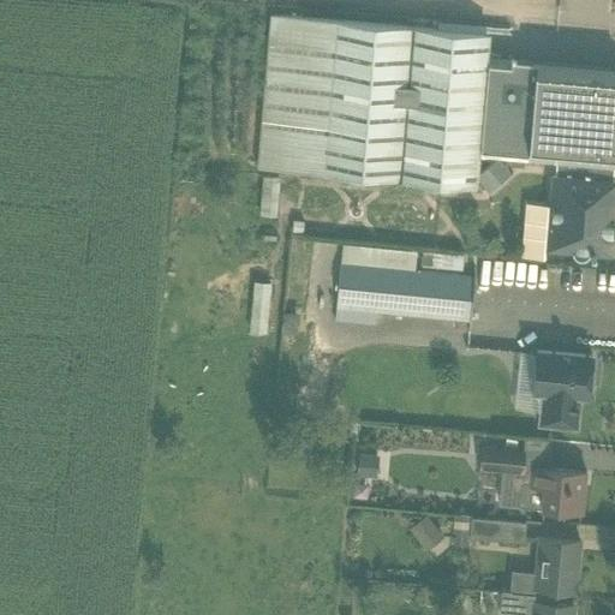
[(478,155),(601,166),(614,167),(614,69),(609,69),(487,57),(488,34),(270,15),(256,168),(475,186),(478,155)]
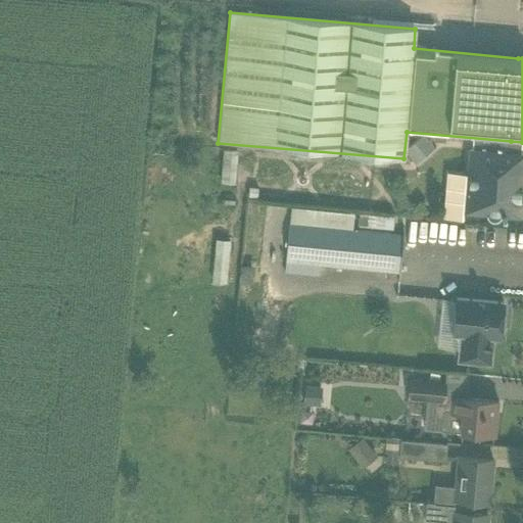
[(423,136),(406,150),(416,161),(433,147),(423,136)]
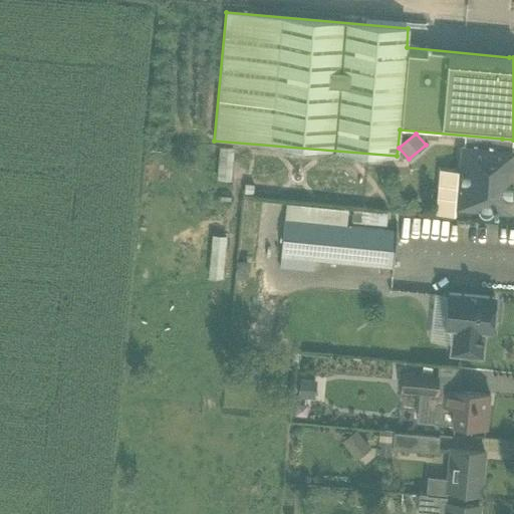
[(219,146),(216,179),(231,180),(233,147),(219,146)]
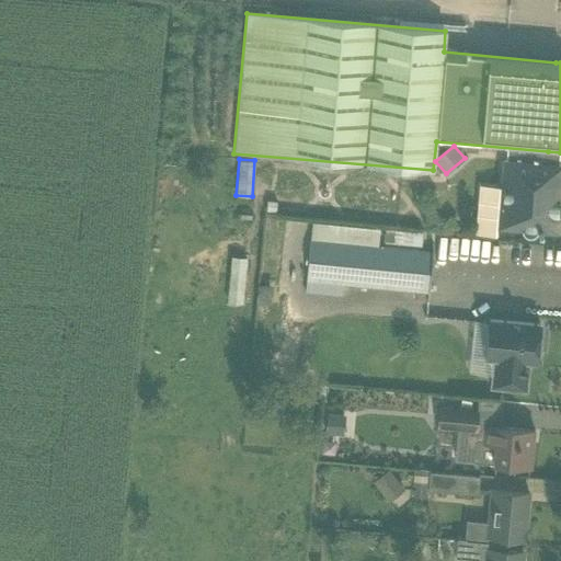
[(495,235),(495,228),(522,230),(522,232),(524,235),(525,236),(528,237),(530,237),(533,236),(534,235),(536,232),(558,233),(559,227),(557,227),(559,197),(554,196),(556,187),(560,189),(560,174),(560,165),(540,164),(502,160),(500,186),(479,184),(474,233),(495,235)]
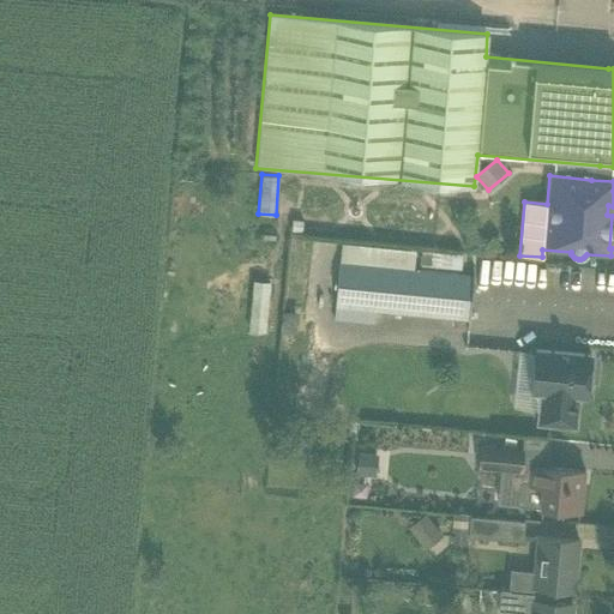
[(333,320),(375,325),(377,311),(468,320),(473,276),(339,263),(333,320)]
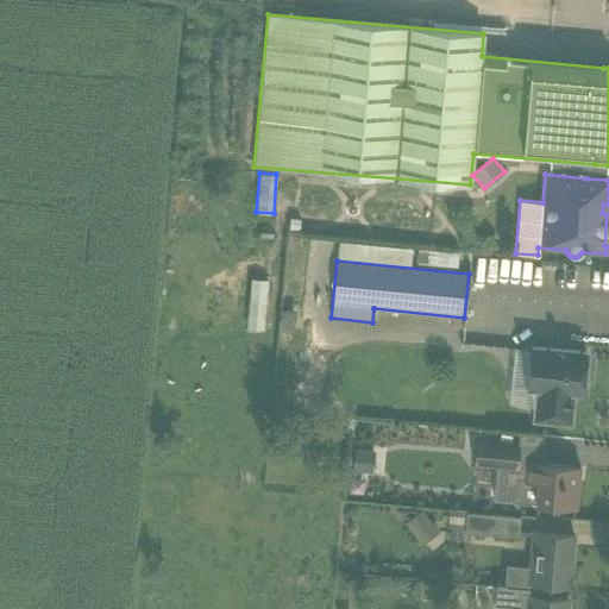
[(251,276),(246,327),(248,327),(263,328),(268,278),(252,276),(251,276)]
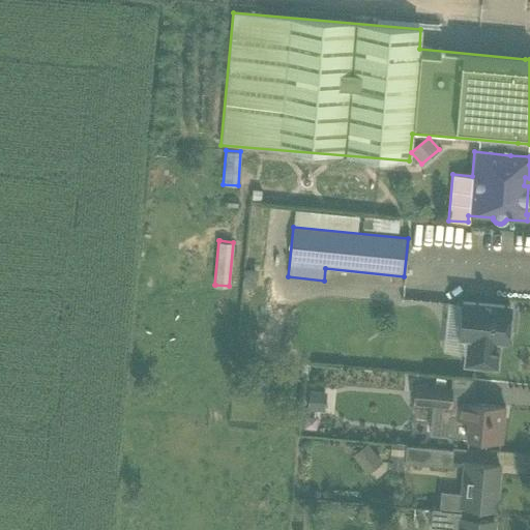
[(256,287),(257,269),(243,268),(242,285),(256,287)]
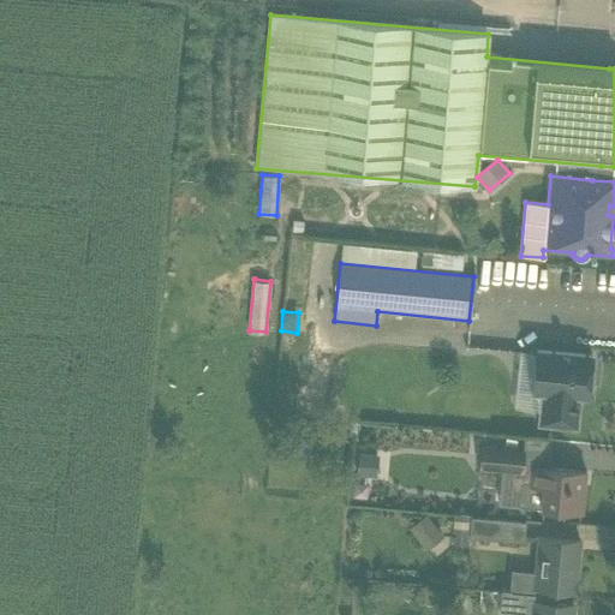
[(592,356),(568,353),(536,350),(532,393),(542,394),(538,424),(553,427),(577,429),(579,398),(587,398),(592,356)]
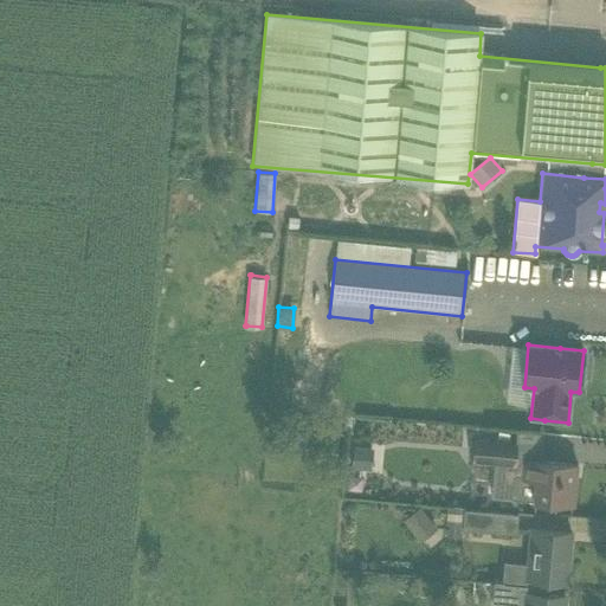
[(542,433),(516,432),(515,443),(541,445),(542,433)]
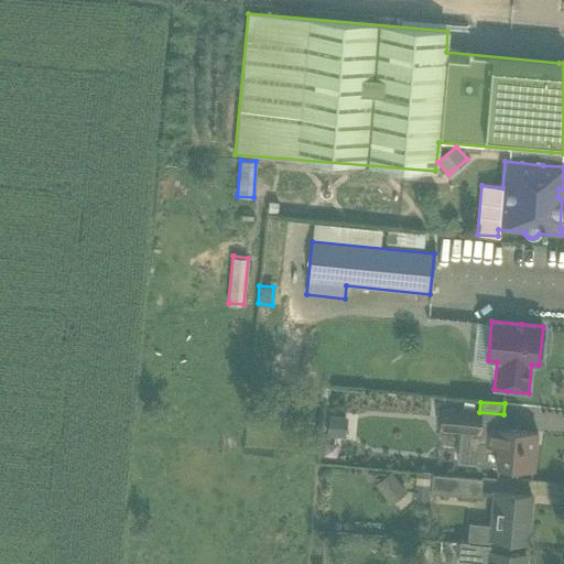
[(479,412),(440,410),(437,429),(478,432),(479,412)]
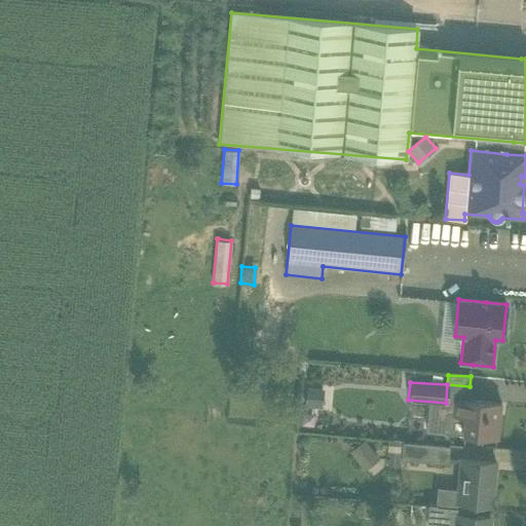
[(307,387),(305,406),(320,407),(322,388),(307,387)]
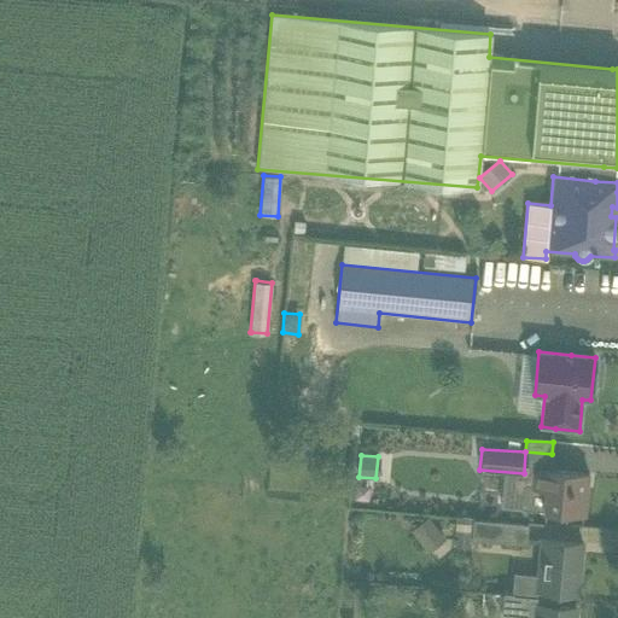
[(523,485),(520,508),(529,509),(543,511),(560,512),(584,514),(588,473),(564,471),(534,468),(531,487),(523,485)]
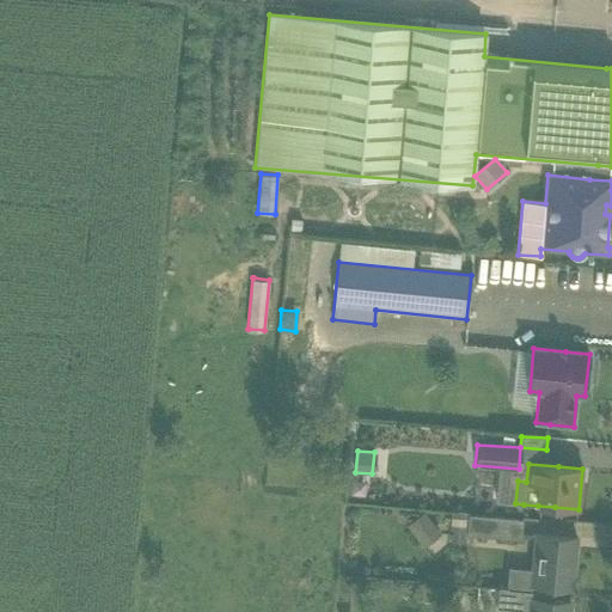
[(417,536),(434,522),(426,510),(408,524),(417,536)]
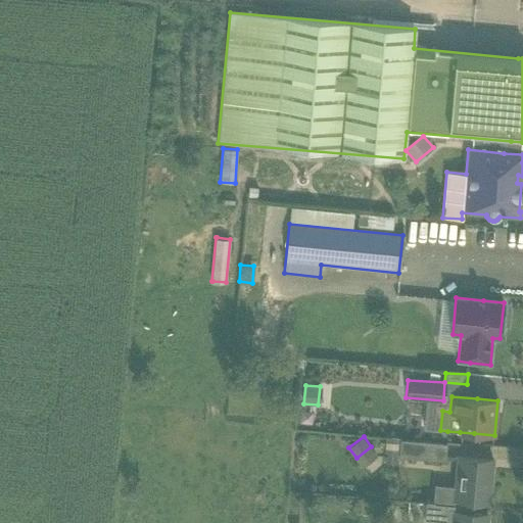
[(397,453),(399,438),(386,437),(385,452),(397,453)]
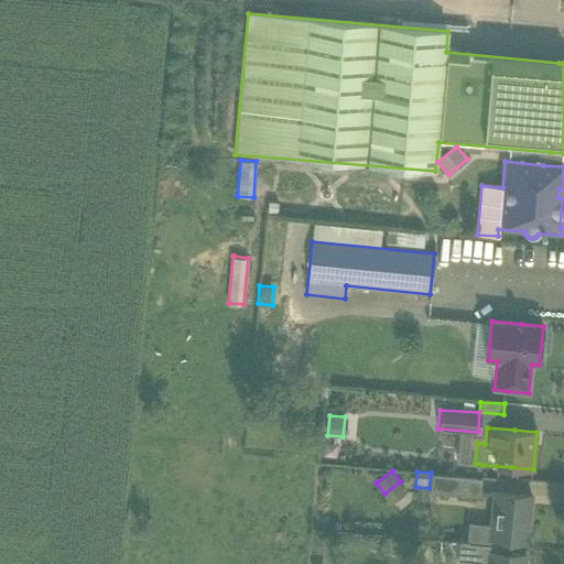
[(429,488),(429,494),(480,498),(483,478),(431,473),(429,488)]
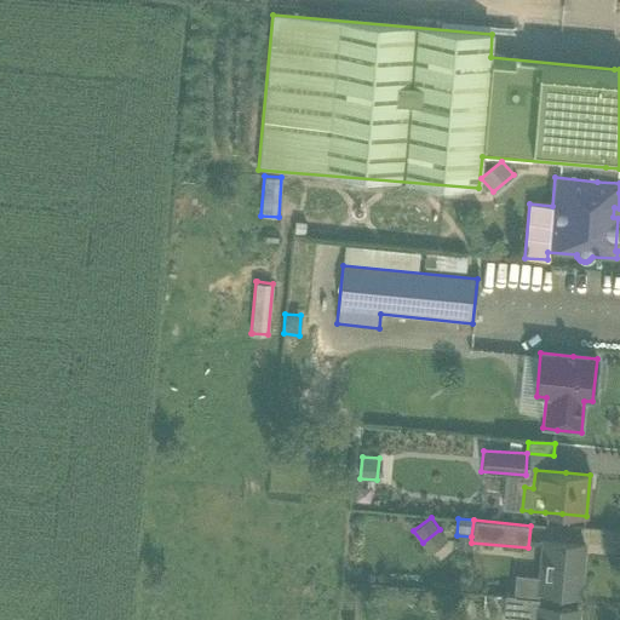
[(516,596),(562,601),(562,593),(579,595),(584,545),(545,540),(541,578),(515,575),(514,596),(516,596)]
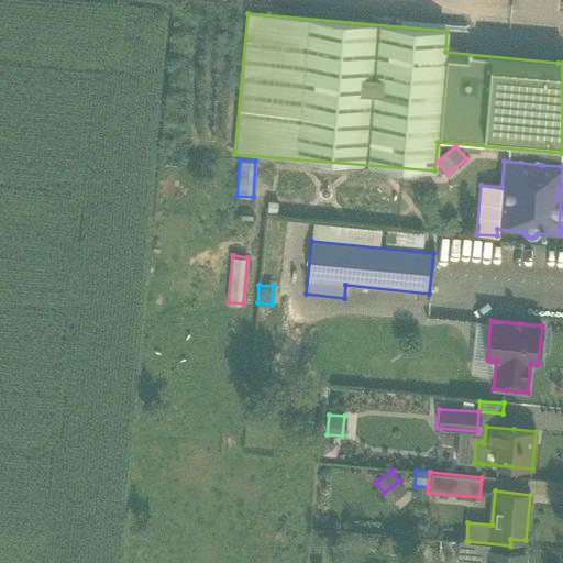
[(457,540),(455,562),(523,562),(525,553),(509,552),(510,545),(468,541),(466,541),(457,540)]
